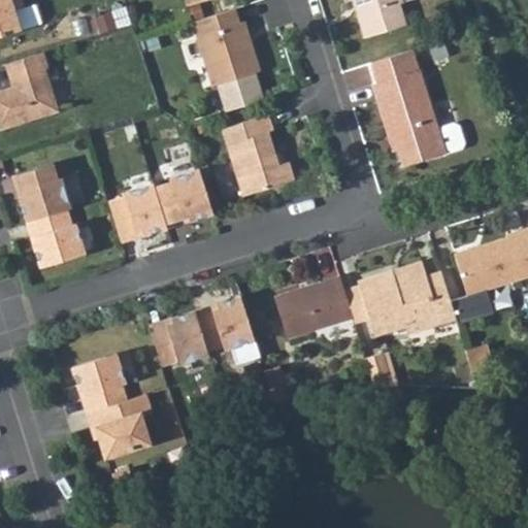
[(22,0),(0,0),(0,32),(21,26),(14,6),(23,4),(22,0)]
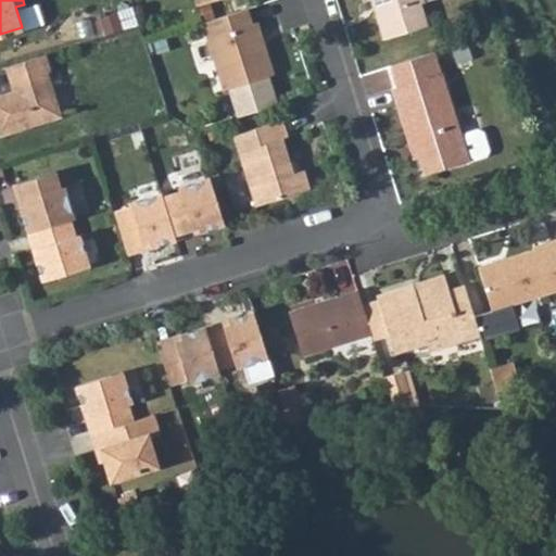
[(369,0),(382,40),(427,26),(418,1),(420,0),(369,0)]
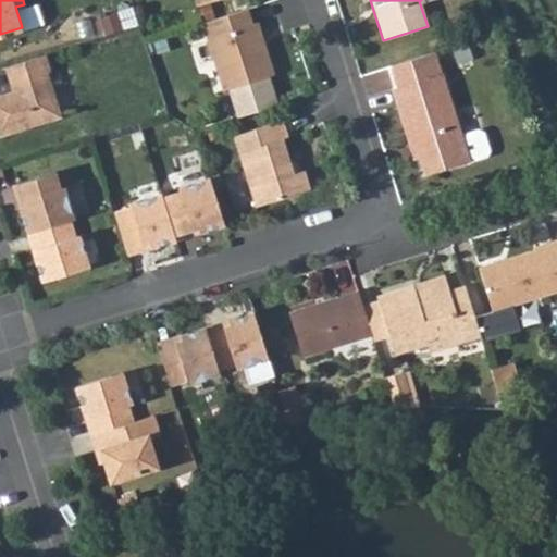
[(246,9),(202,22),(225,91),(274,76),(264,48),(258,50),(256,44),(262,41),(256,23),(251,25),(246,9)]
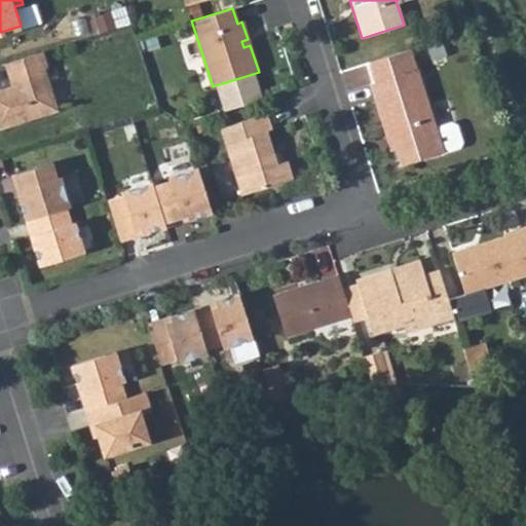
[(378,80),(370,82),(386,137),(393,135),(397,146),(403,162),(443,150),(460,145),(462,141),(456,121),(452,119),(436,125),(417,68),(411,48),(372,61),(378,80)]
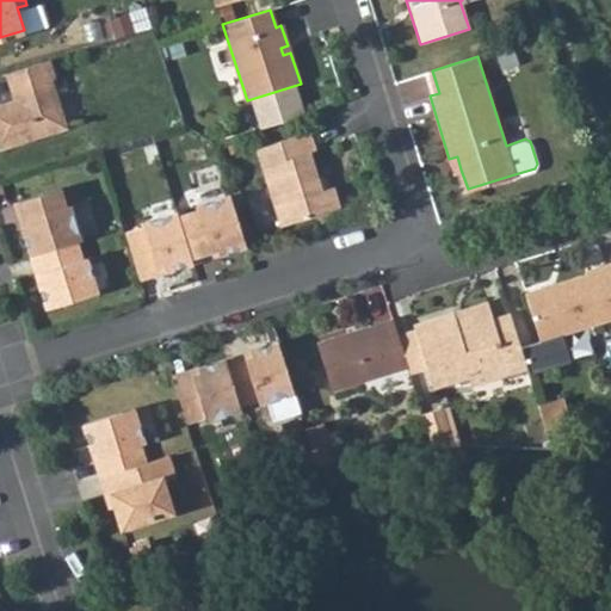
[(48,61),(11,72),(20,104),(13,106),(0,110),(0,149),(65,129),(50,84),(55,82),(48,61)]
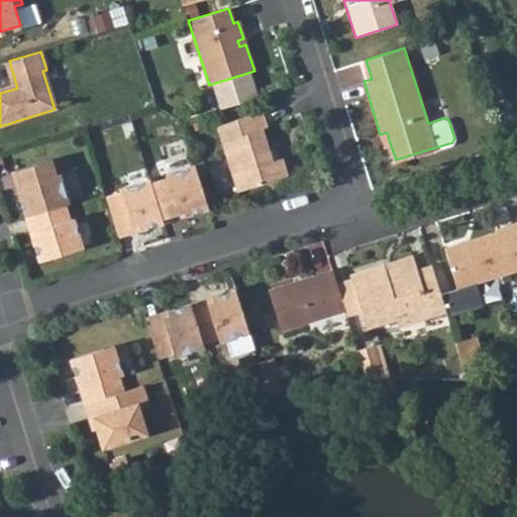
[(17,88),(9,61),(3,63),(11,90),(17,88)]
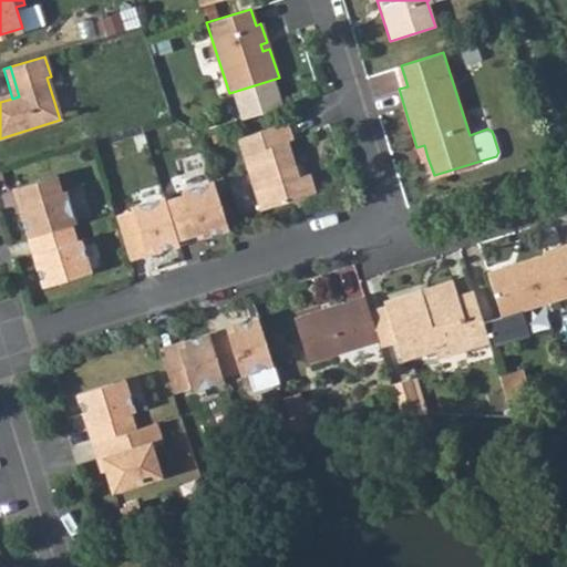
[(240,137),(264,210),(325,192),(319,175),(315,177),(310,178),(307,168),(299,143),(301,142),(295,121),(240,137)]
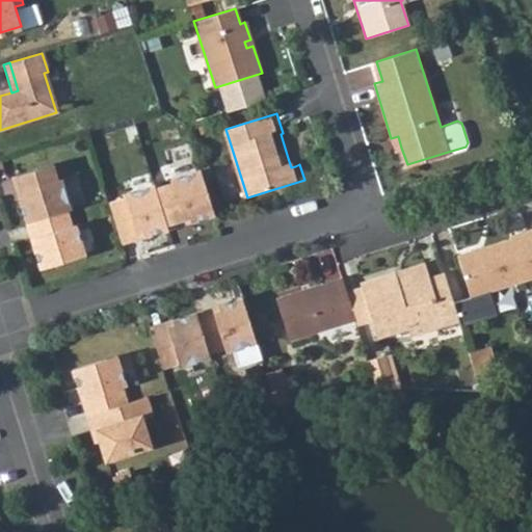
[(401,148),(398,136),(391,138),(395,150),(401,148)]
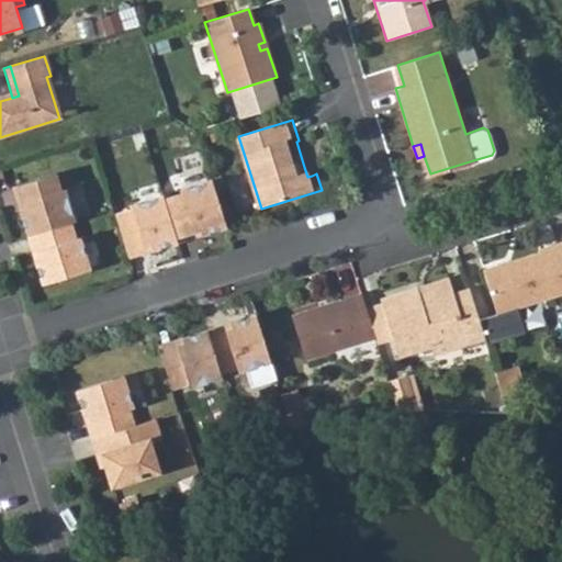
[(53,173),(18,184),(24,205),(18,208),(26,235),(33,233),(69,222),(72,221),(72,220),(63,189),(58,191),(53,173)]
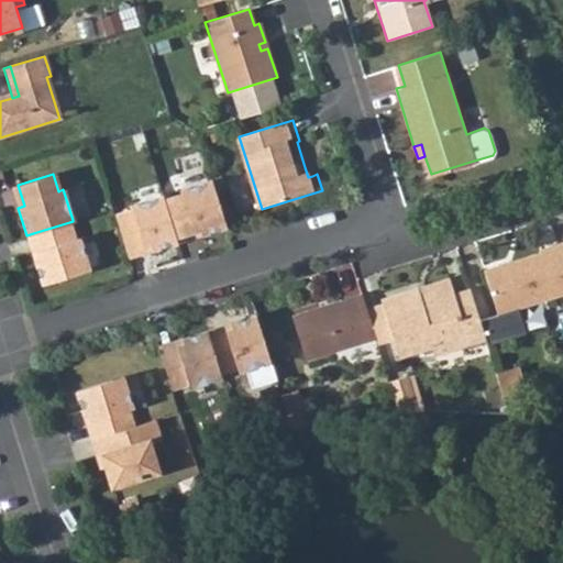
[(165,200),(176,236),(198,230),(200,236),(228,228),(212,179),(180,190),(181,195),(165,200)]
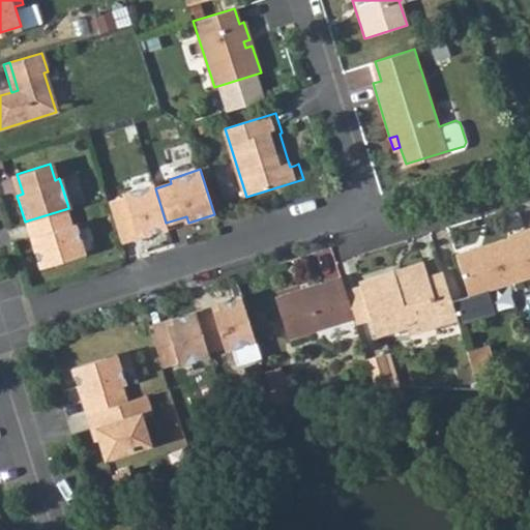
[(124,198),(109,203),(120,237),(141,231),(143,236),(168,229),(166,223),(155,188),(153,184),(123,194),(124,198)]
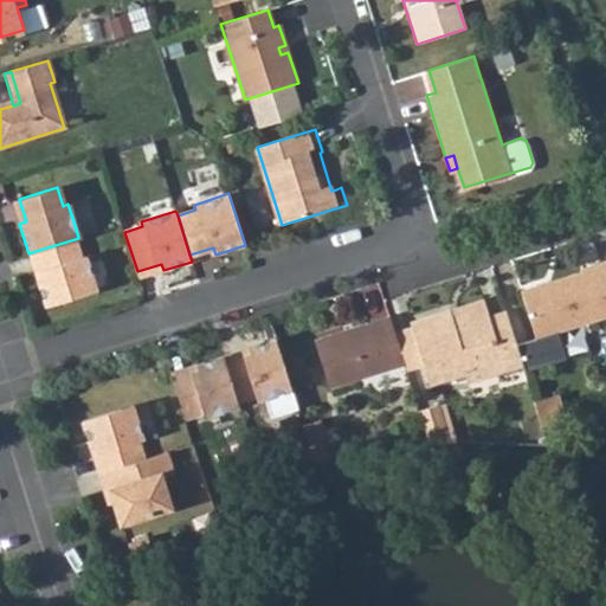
[(75,239),(36,251),(43,274),(36,276),(45,304),(95,289),(84,255),(79,256),(75,239)]
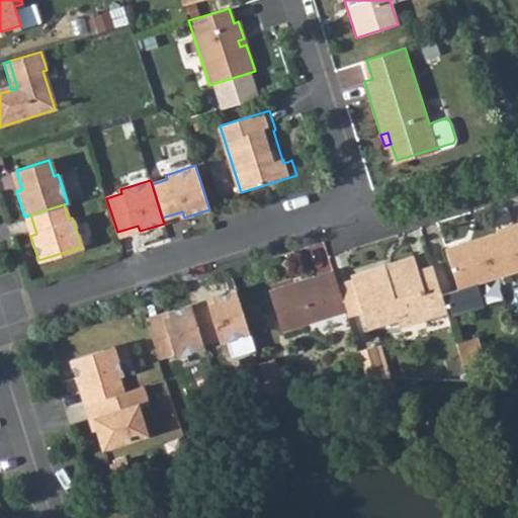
[(517,272),(517,221),(495,230),(496,234),(445,250),(458,291),(442,296),(447,312),(449,320),(484,309),(477,286),(517,272)]
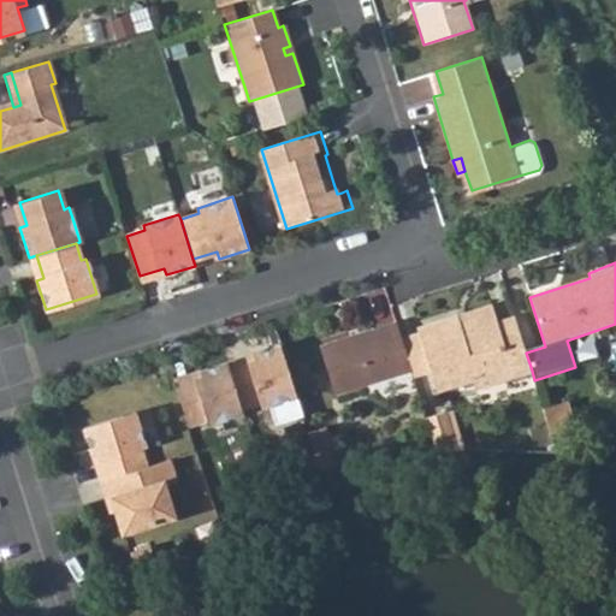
[(490,303),(456,314),(460,323),(492,313),(490,303)]
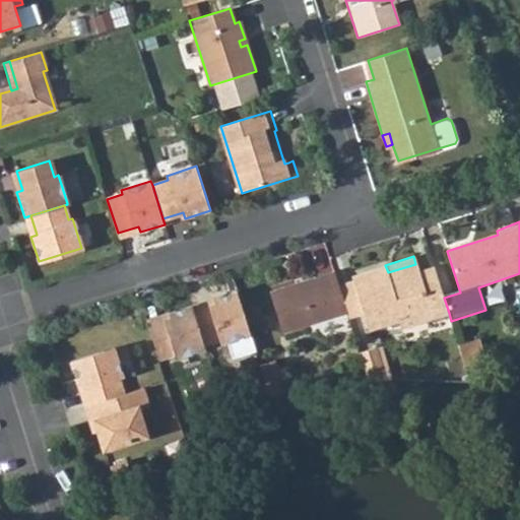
[(444,298),(434,264),(418,268),(417,263),(415,264),(388,272),(385,265),(353,275),(355,282),(366,315),(371,332),(401,323),(402,327),(449,313),(444,298)]
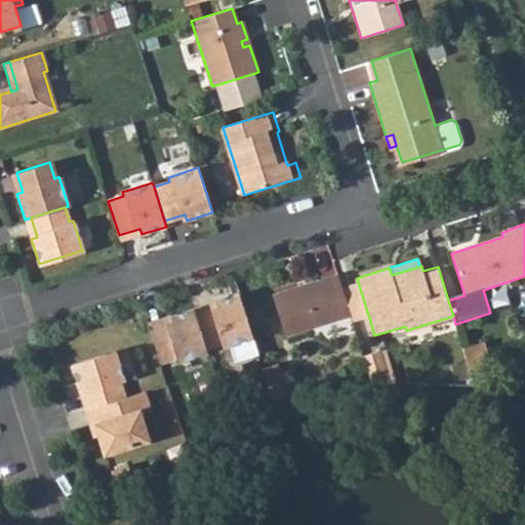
[(342,290),(337,273),(272,293),(285,335),(351,316),(342,290)]
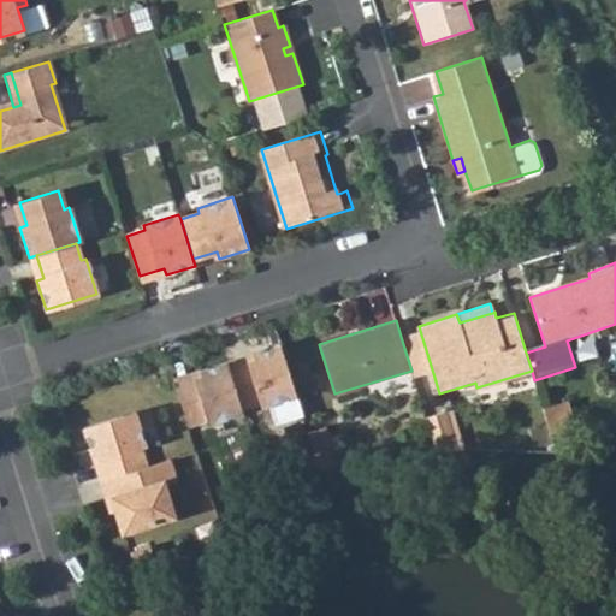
[(433,373),(421,335),(402,341),(412,371),(414,378),(433,373)]
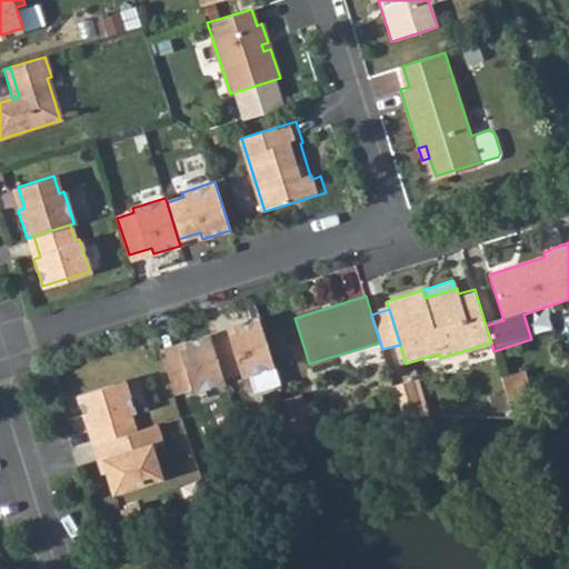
[(239,332),(212,340),(223,377),(243,370),(246,377),(275,368),(260,318),(237,327),(239,332)]
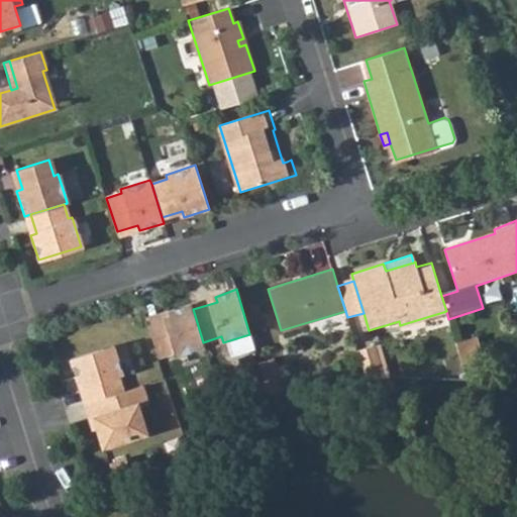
[(169,316),(147,323),(158,355),(175,350),(177,355),(204,347),(203,342),(193,309),(191,304),(168,311),(169,316)]
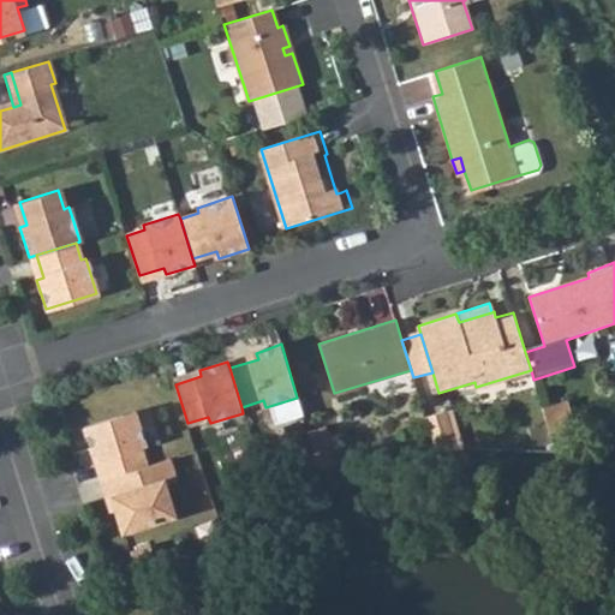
[(566,395),(542,404),(550,430),(574,422),(566,395)]
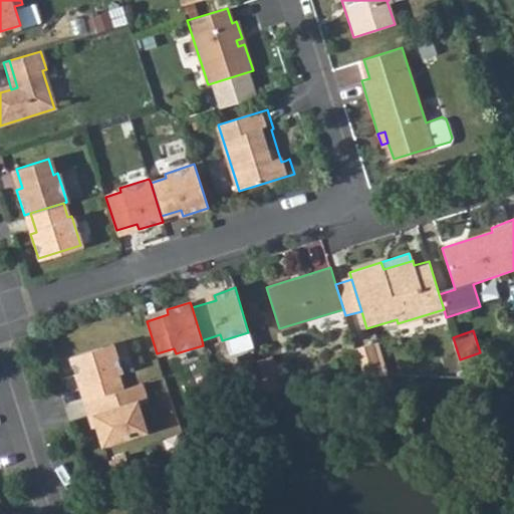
[(112,341),(69,355),(77,378),(81,376),(88,400),(89,400),(122,389),(116,370),(121,368),(112,341)]
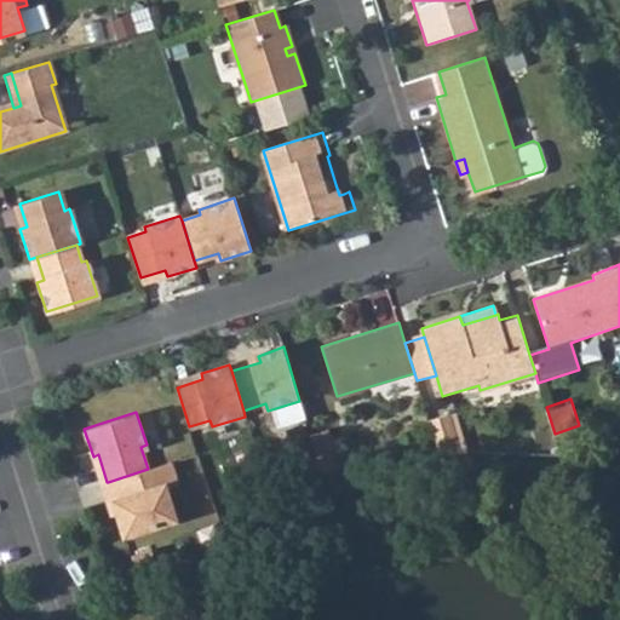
[(429,420),(440,452),(446,451),(461,452),(448,413),(429,420)]
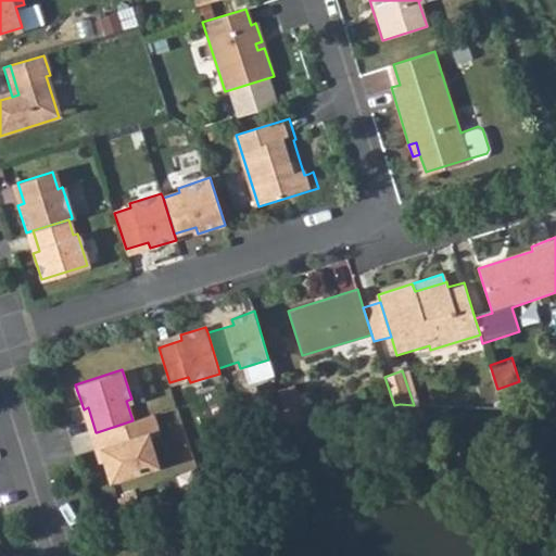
[(128,422),(97,432),(111,479),(158,464),(149,436),(159,432),(153,415),(128,422)]
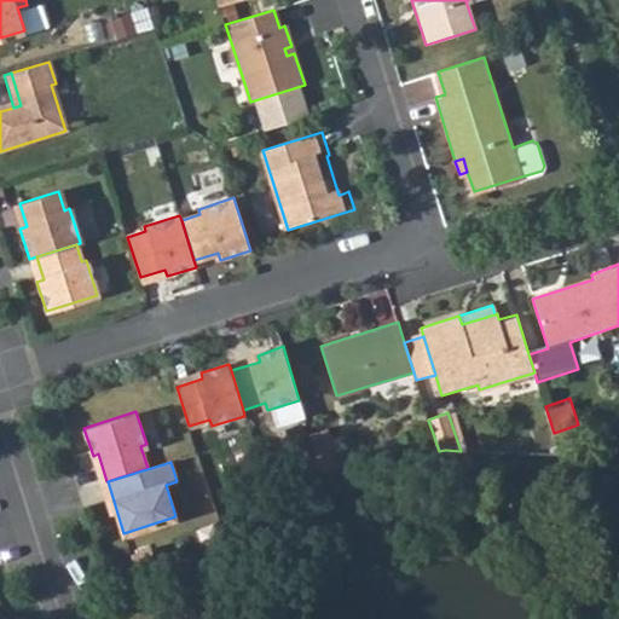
[(158,570),(151,548),(133,554),(140,578),(158,570)]
